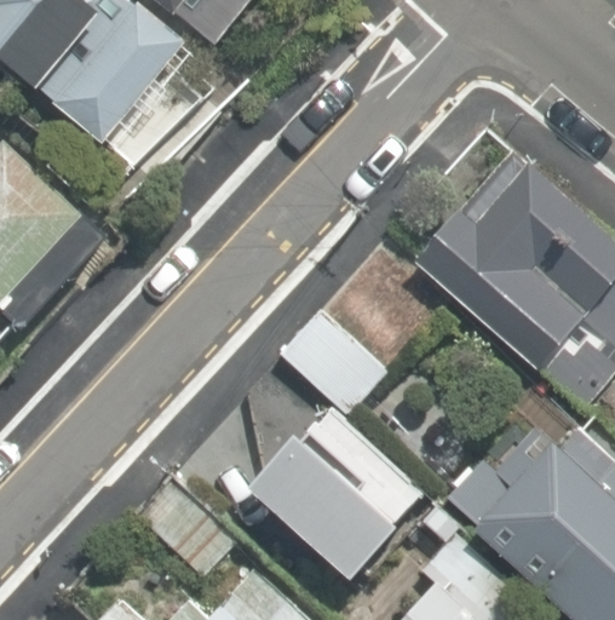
[(0,57),(55,101),(52,104),(102,144),(110,133),(124,145),(170,91),(156,80),(188,42),(139,1),(136,6),(127,0),(0,0),(0,57)]
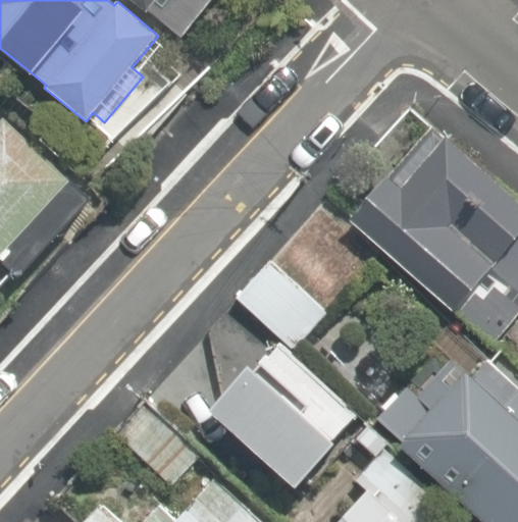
[(127,0),(147,14),(149,11),(184,40),(215,0),(127,0)]
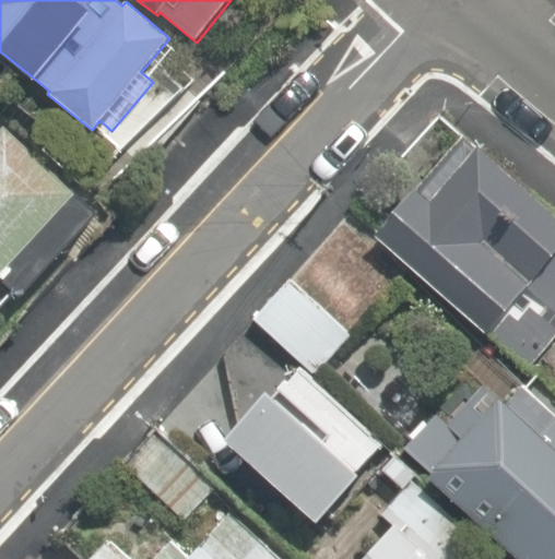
[(21,298),(98,216),(2,127),(0,129),(0,280),(21,298)]
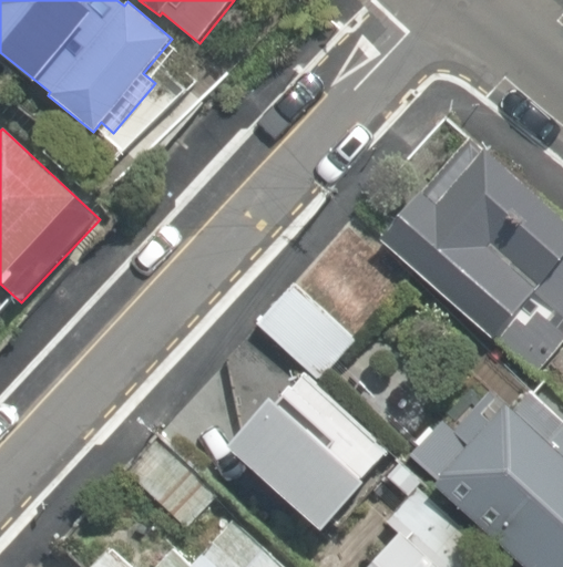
[(469,138),(379,240),(491,340),(493,337),(536,373),(562,342),(562,215),(488,150),(485,153),(469,138)]
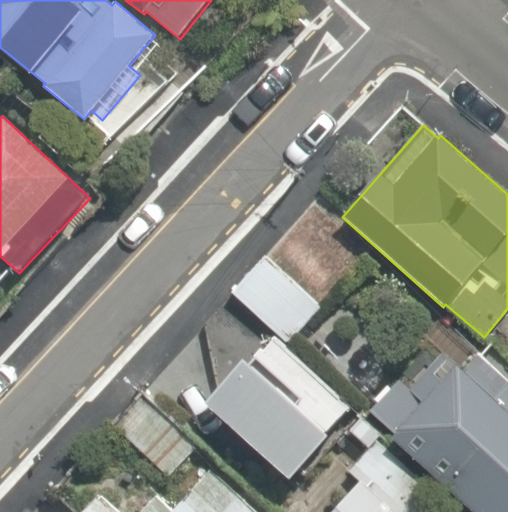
[(322,305),(265,255),(231,293),(288,344),(322,305)]
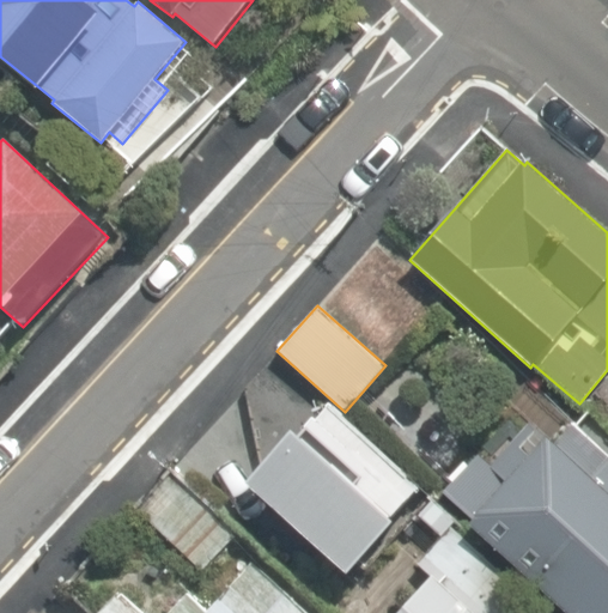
[(297,429),(248,483),(350,576),(400,522),(394,517),(420,487),(328,404),(302,432),(297,429)]
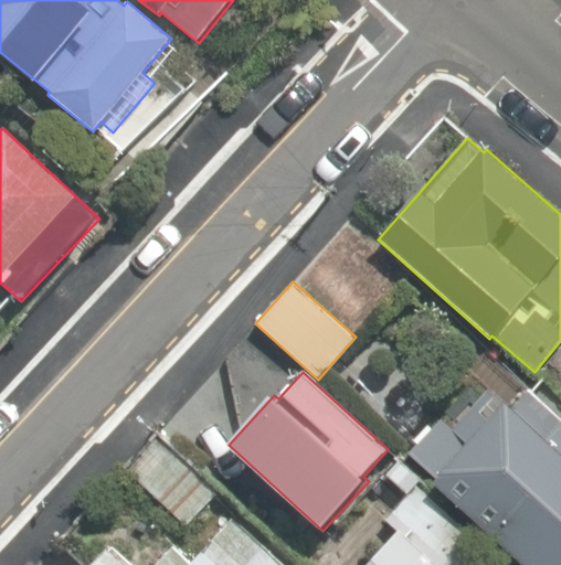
[(436,480),(434,483),(526,564),(560,564),(560,418),(529,388),(514,407),(508,402),(506,404),(489,388),(454,428),(441,418),(432,428),(427,424),(413,440),(417,445),(409,454),(436,480)]
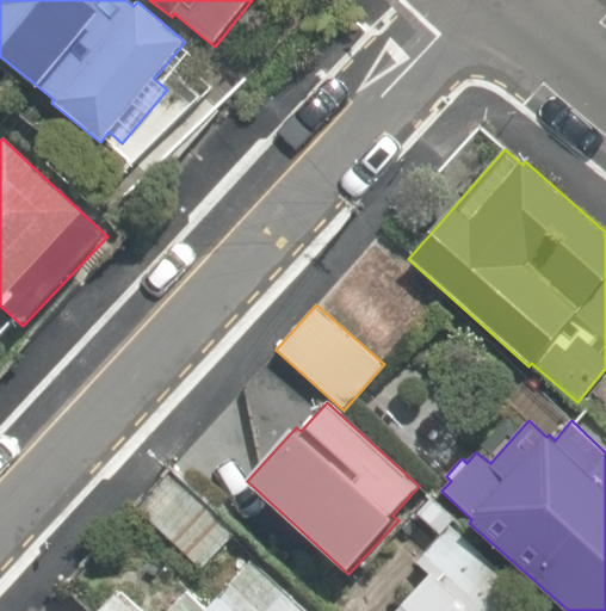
[(130,507),(199,571),(240,528),(169,464),(130,507)]
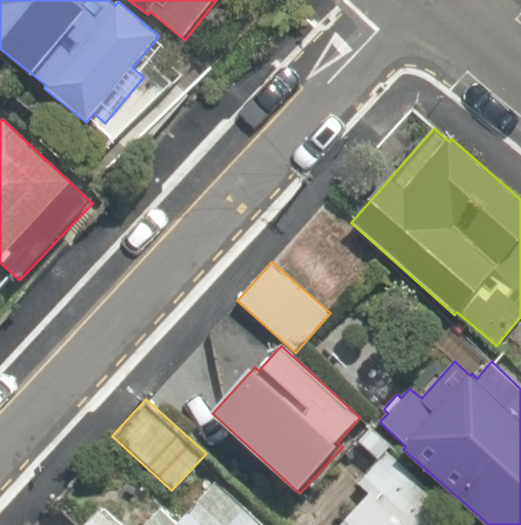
[(366,494),(337,524),(465,524),(463,524),(455,524),(378,456),(355,484),(366,494)]
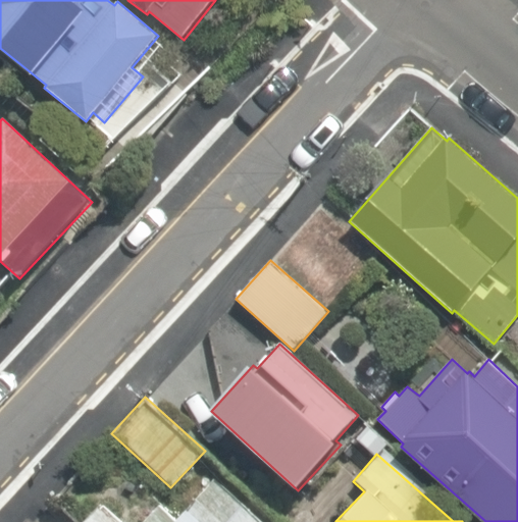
[(122,521),(102,502),(83,521),(265,521),(217,476),(175,520),(159,505),(142,521),(122,521)]
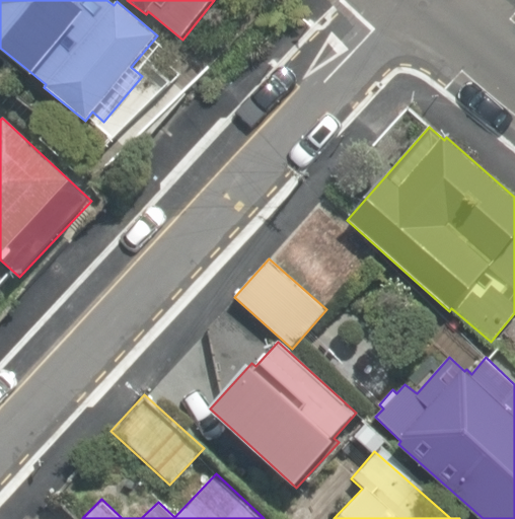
All buildings are outlined.
